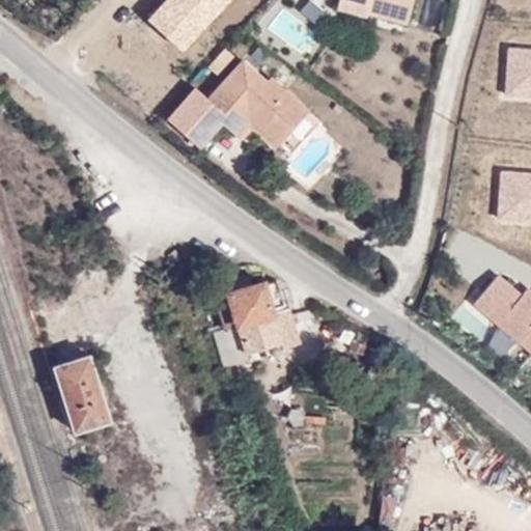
[(413,0),(340,0),(339,6),(368,15),(369,11),(408,22),(413,0)]
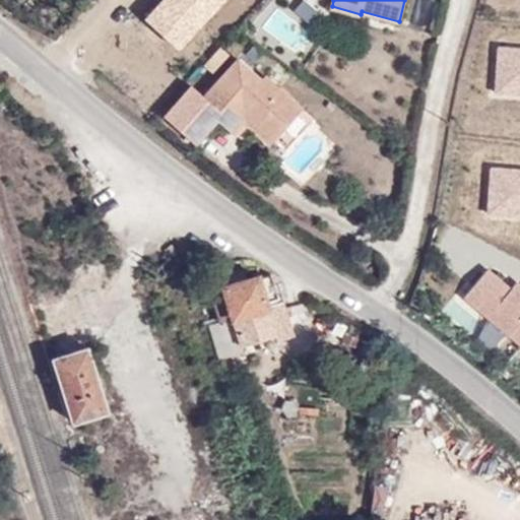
[(519,49),(497,48),(494,100),(519,101),(519,49)]
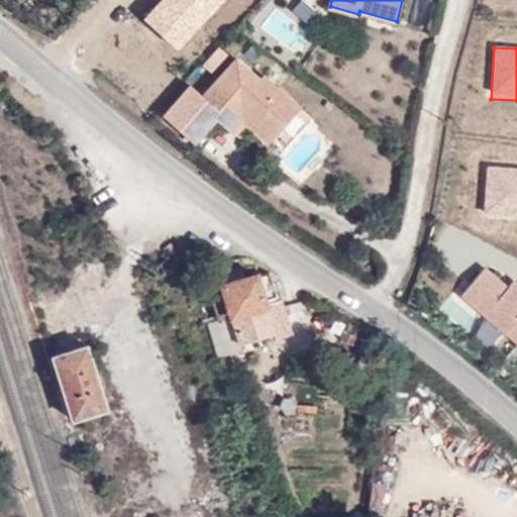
[(196,141),(216,118),(231,131),(245,115),(274,138),(301,106),(265,73),(261,76),(237,57),(203,95),(191,85),(165,114),(196,141)]
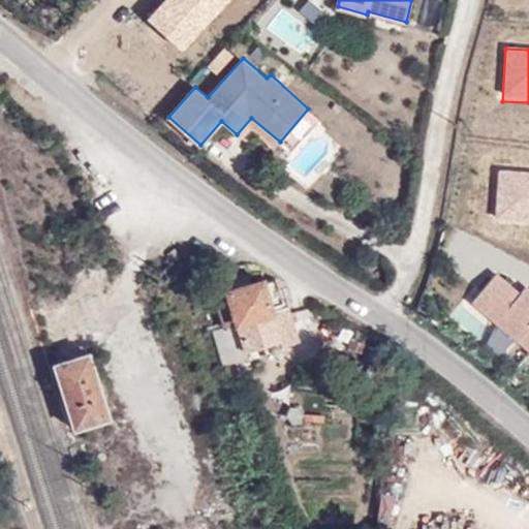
[(280,142),(251,118),(237,134),(242,139),(250,129),(274,149),(280,142)]
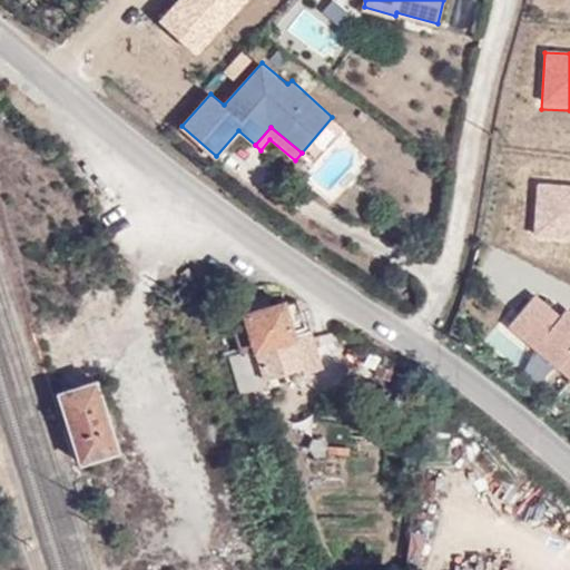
[(569,184),(537,182),(533,238),(569,239),(569,184)]
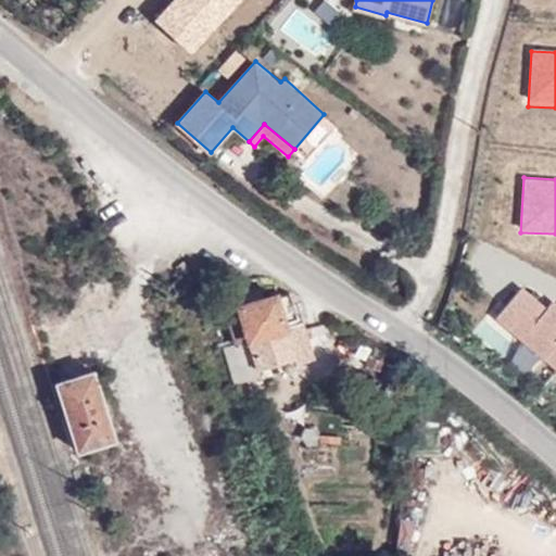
[(181,273),(189,266),(184,261),(176,266),(181,273)]
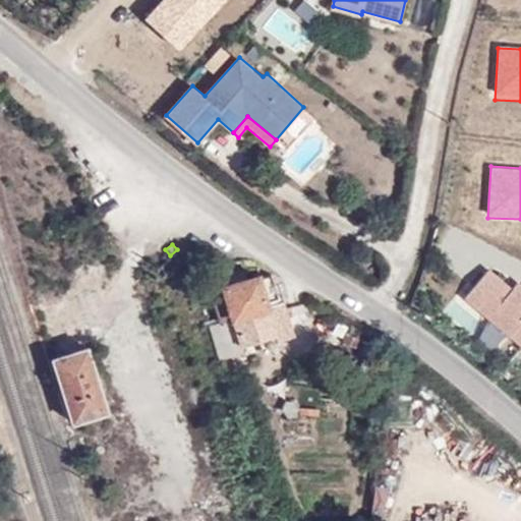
[(485,270),(460,299),(520,351),(520,282),(518,280),(509,290),(485,270)]
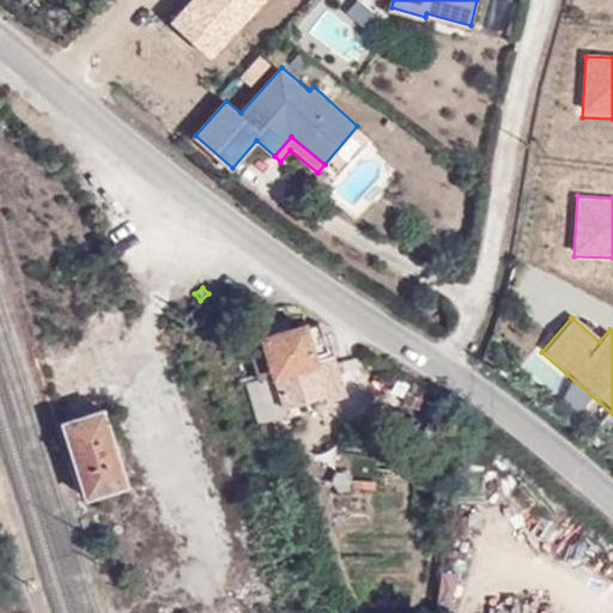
[(261,369),(263,377),(246,383),(258,420),(287,412),(286,404),(327,392),(328,399),(345,394),(334,356),(329,357),(320,322),(253,341),(261,369)]
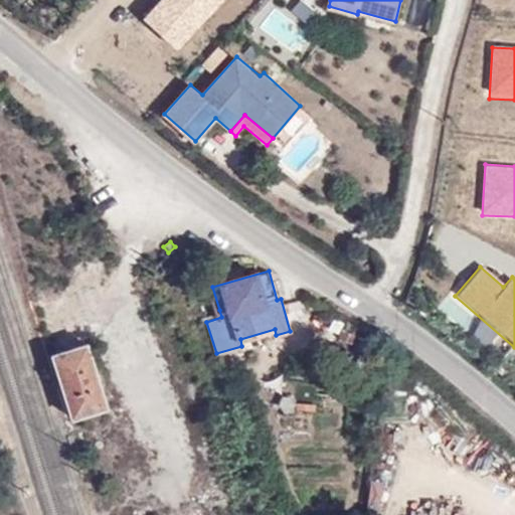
[(72,414),(106,403),(71,296),(36,306),(72,414)]
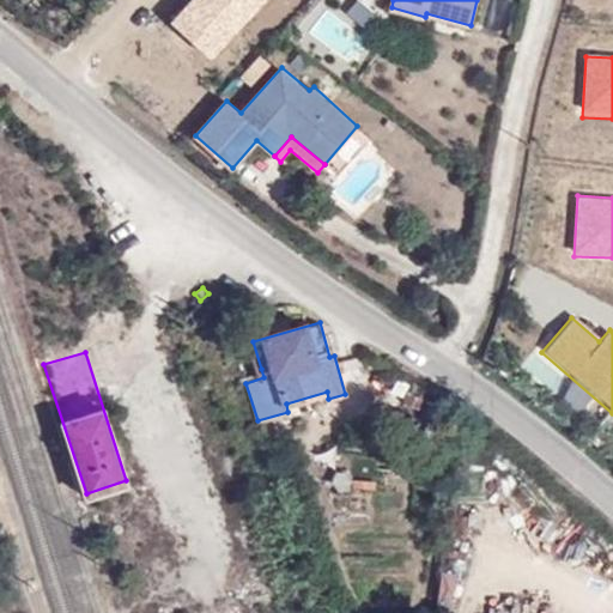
[(261,369),(243,376),(246,383),(263,377),(261,369)]
